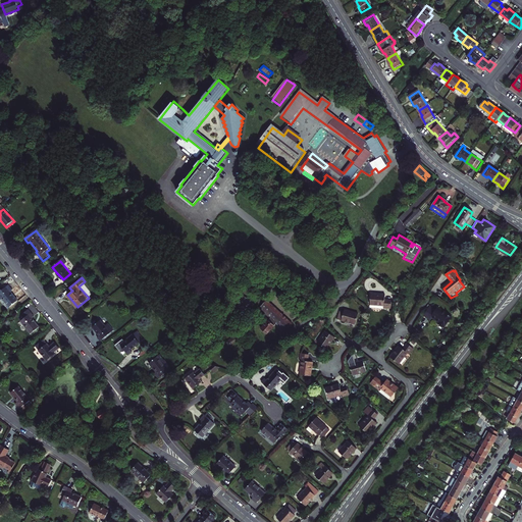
[(9,285),(0,293),(0,295),(10,308),(18,301),(14,296),(11,293),(13,291),(9,285)]
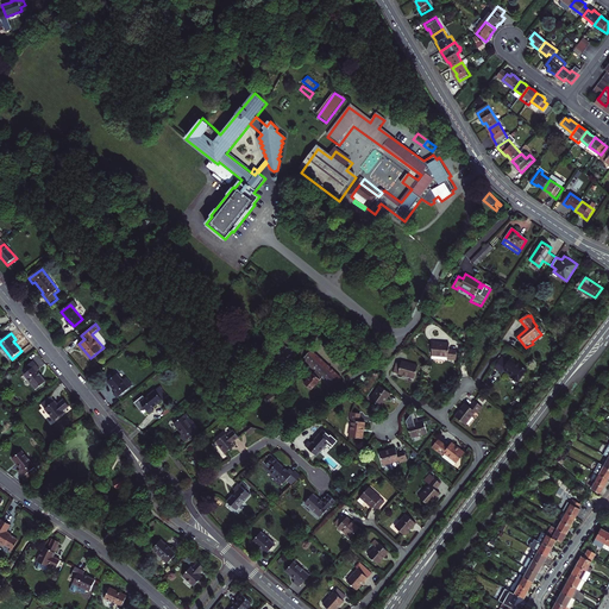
[(433,343),(433,356),(449,357),(449,359),(457,360),(457,350),(450,350),(450,346),(450,343),(433,343)]
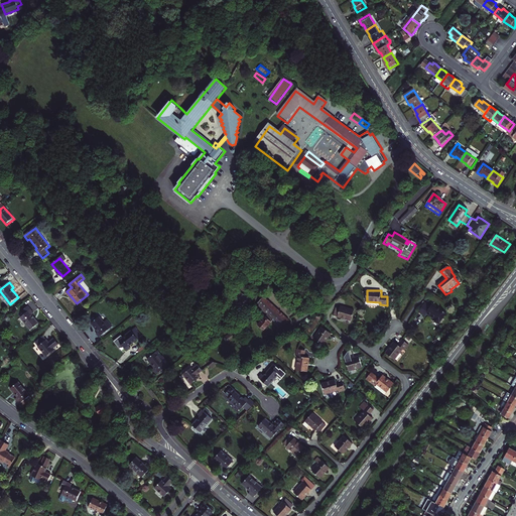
[(274,317),(281,325),(290,317),(264,294),(257,302),(268,312),(259,323),(265,328),(274,317)]
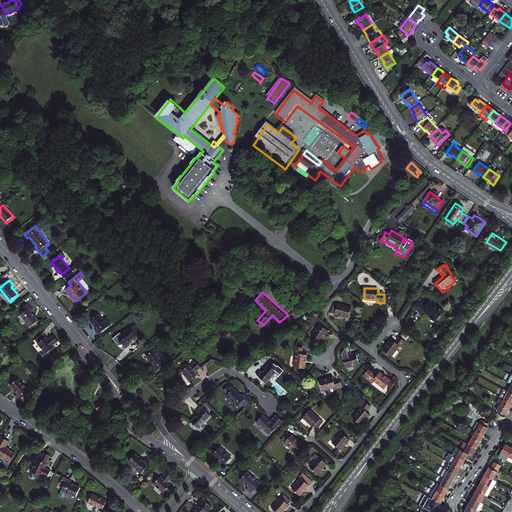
[(334,302),(331,311),(342,314),(349,316),(352,306),(338,302),(338,303),(334,302)]
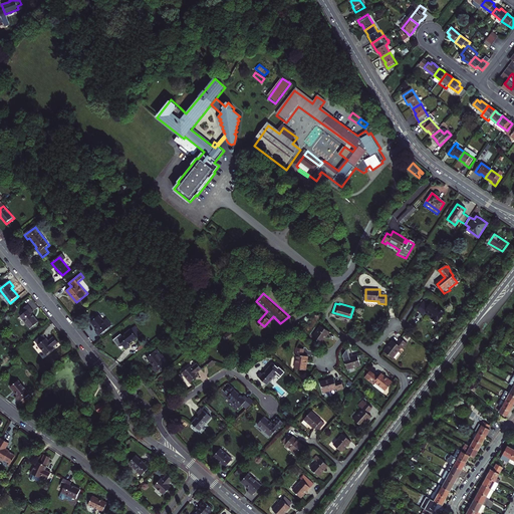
[(21,316),(31,329),(39,322),(34,316),(32,313),(33,312),(28,305),(22,310),(25,313),(21,316)]
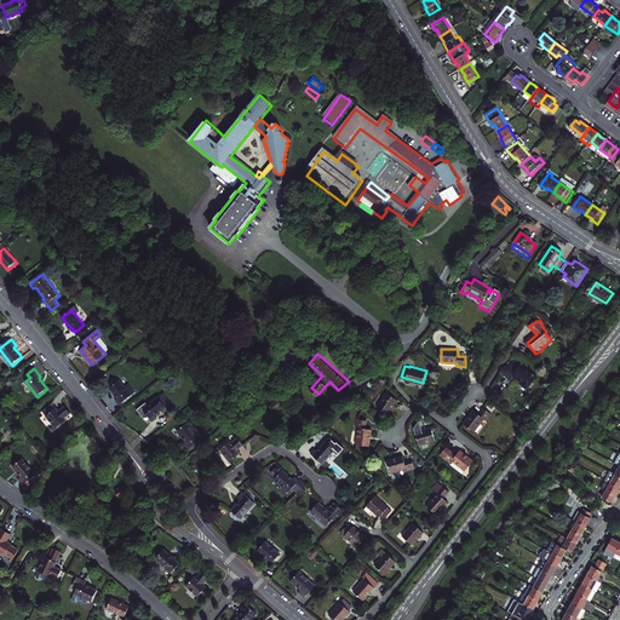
[(506,383),(514,388),(516,384),(524,390),(523,391),(530,396),(539,383),(523,372),(521,375),(518,373),(514,371),(506,383)]
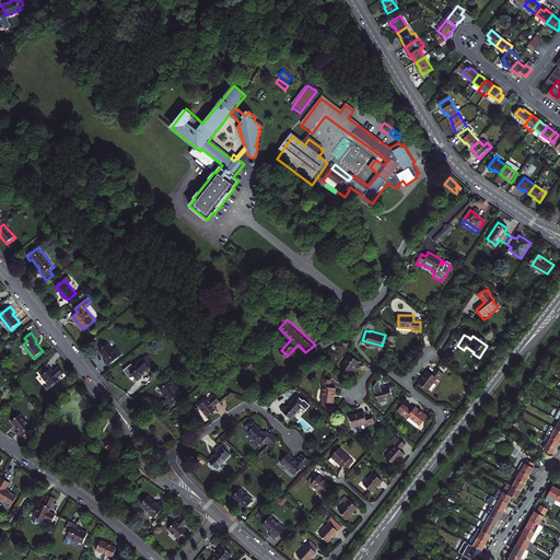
[(108,366),(123,354),(116,347),(113,349),(107,343),(98,351),(105,358),(107,360),(105,362),(108,366)]
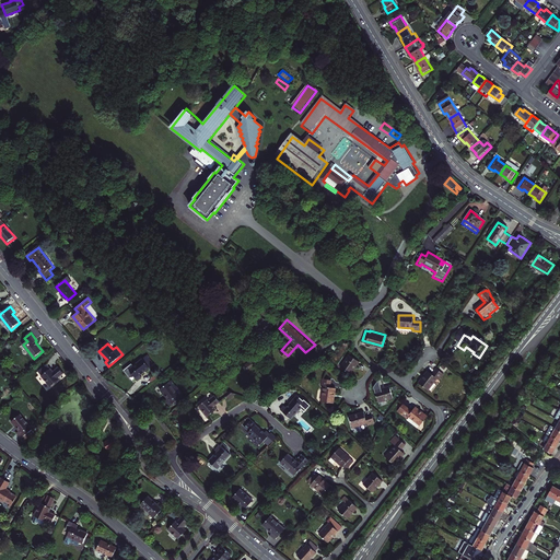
[(348,353),(339,365),(349,373),(351,369),(358,361),(348,353)]
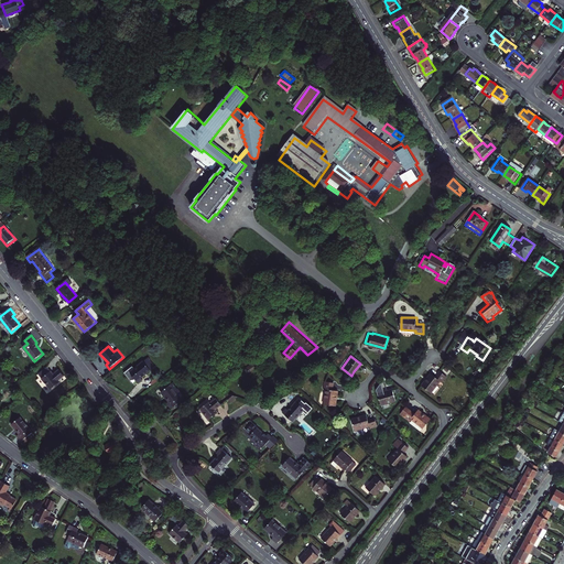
[(158,366),(150,357),(134,369),(132,367),(123,375),(128,379),(131,383),(137,378),(140,382),(144,379),(143,377),(158,366)]
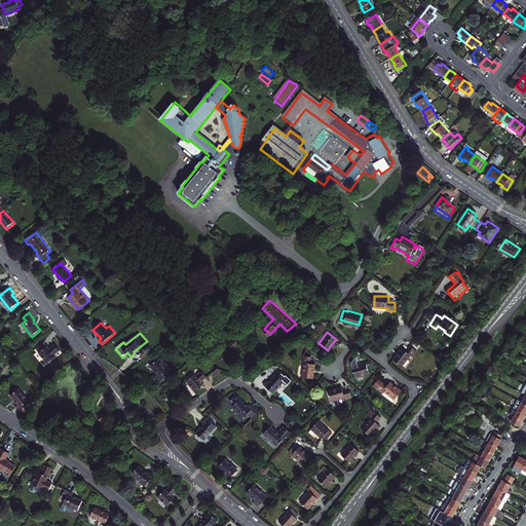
[(46,344),(38,351),(47,363),(55,355),(54,354),(60,350),(55,344),(49,348),(48,346),(46,344)]
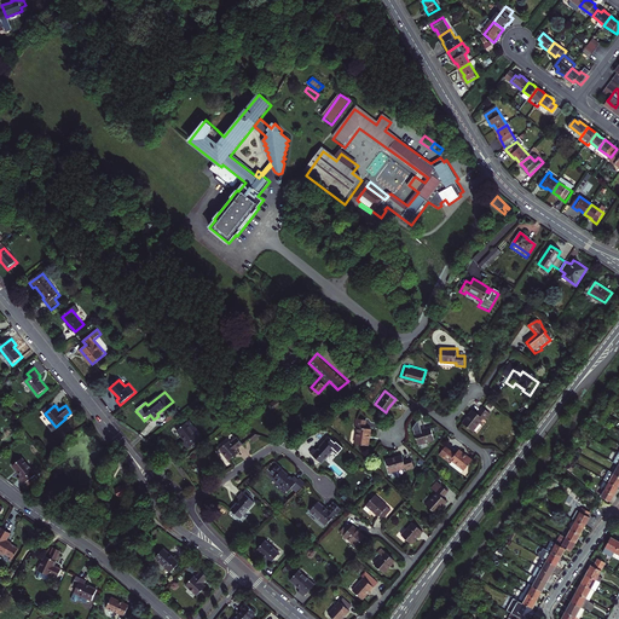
[(473,410),(463,423),(474,431),(480,422),(484,418),(486,420),(491,412),(484,406),(478,414),(473,410)]
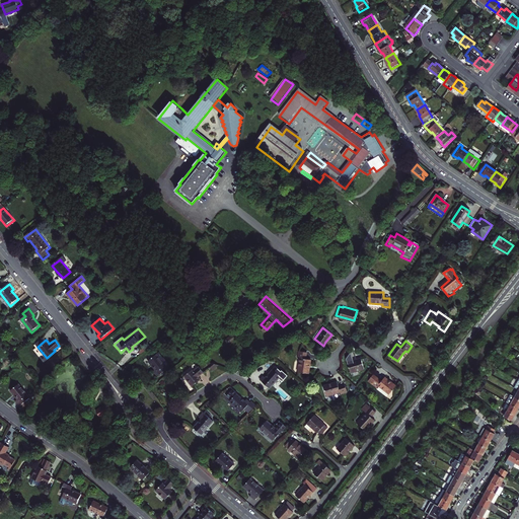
[(297,357),(298,358),(296,371),(306,373),(309,360),(307,359),(305,359),(306,352),(298,351),(297,357)]
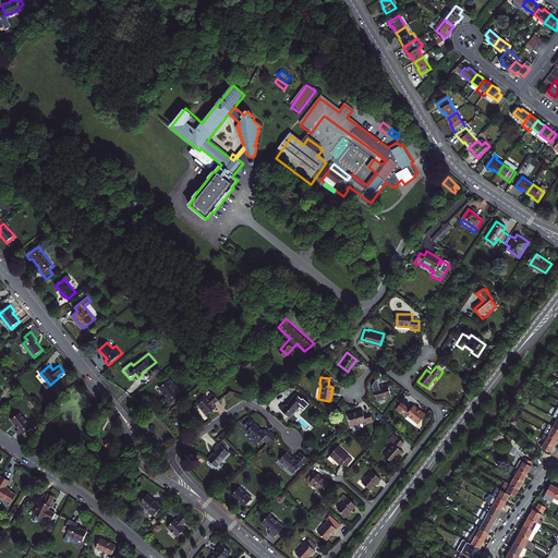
[(182,395),(170,379),(161,387),(167,395),(169,397),(167,398),(171,403),(182,395)]
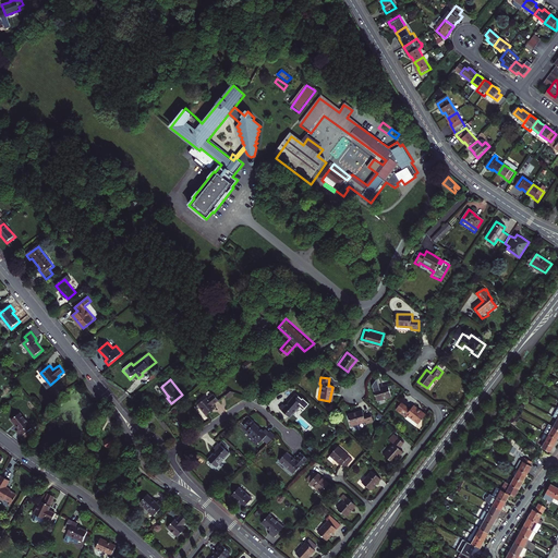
[(377,388),(373,389),(376,400),(391,396),(387,385),(377,388)]
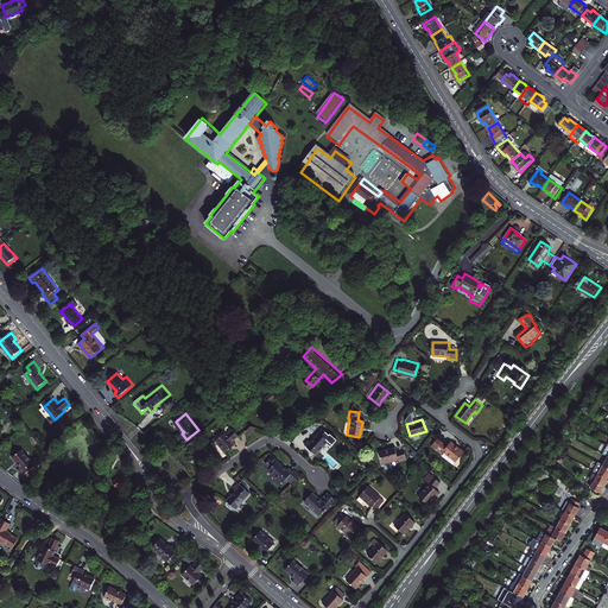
[(323,428),(311,439),(310,438),(305,443),(310,448),(317,454),(328,442),(331,445),(339,438),(331,432),(330,434),(323,428)]
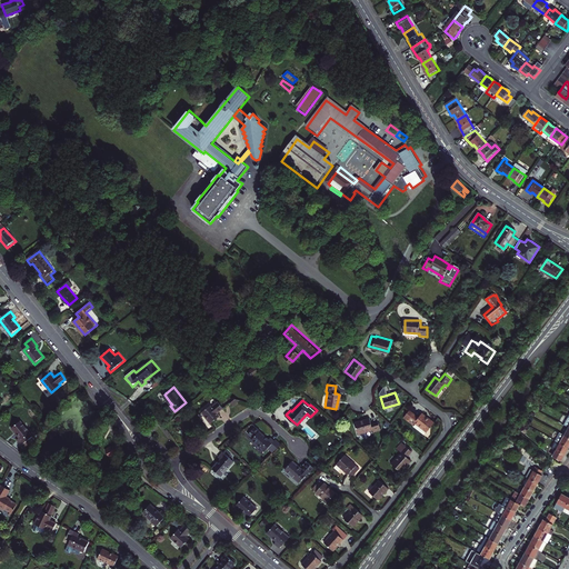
[(213,405),(203,411),(212,423),(221,417),(219,413),(221,411),(226,409),(220,402),(215,407),(213,405)]
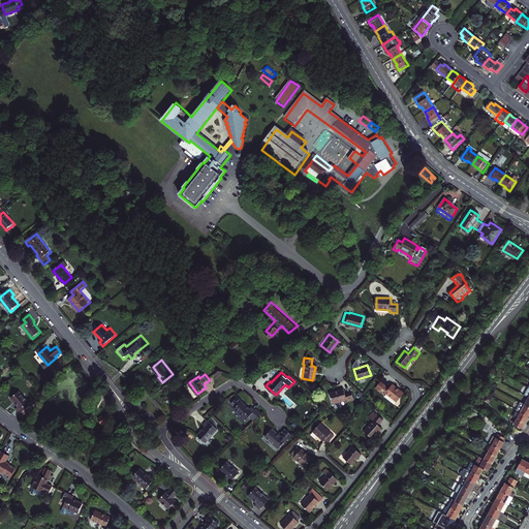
[(375,387),(384,395),(385,393),(397,402),(404,393),(393,383),(390,387),(384,383),(380,380),(375,387)]
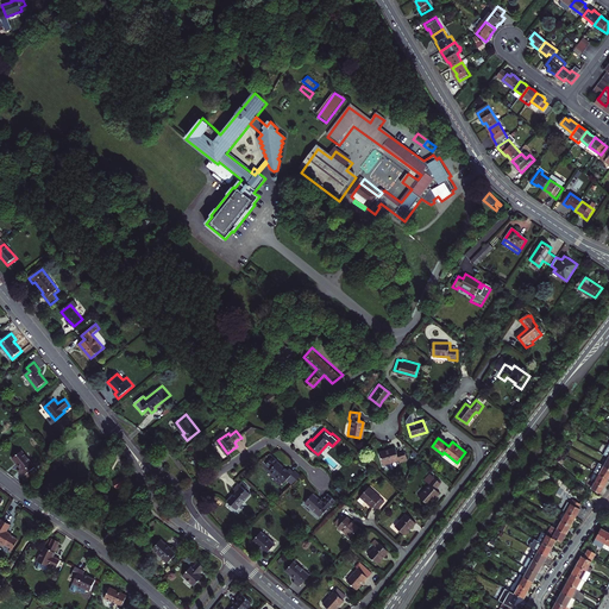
[(389,449),(380,451),(383,464),(399,459),(399,463),(407,460),(405,451),(396,452),(395,446),(389,449)]
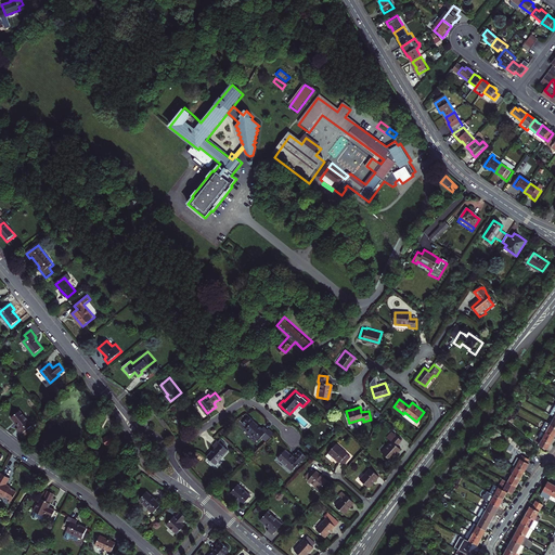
[(28,429),(33,426),(21,411),(12,418),(20,427),(17,429),(20,431),(22,435),(23,434),(25,437),(30,433),(28,429)]
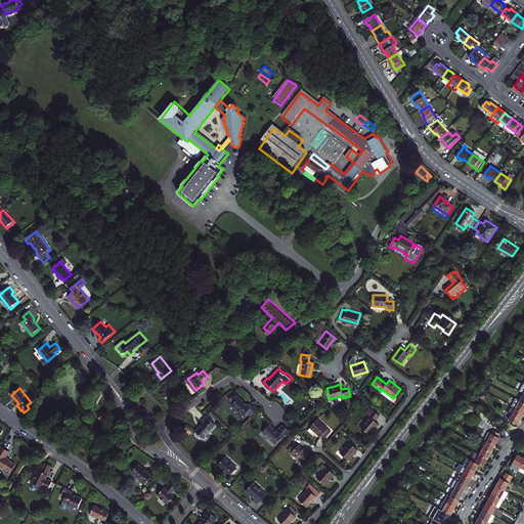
[(245,400),(239,397),(232,404),(245,416),(253,405),(250,402),(249,404),(245,400)]
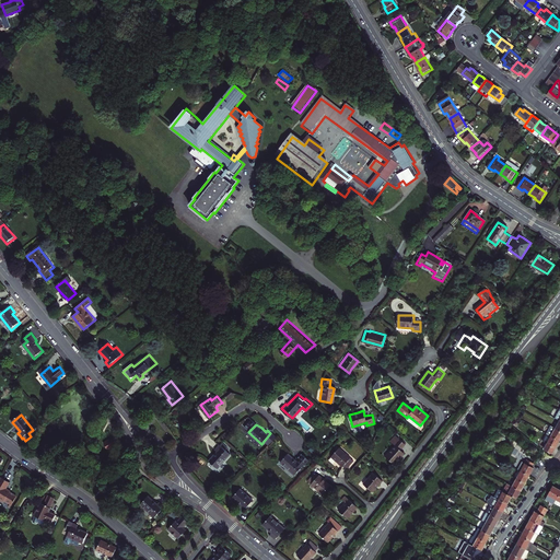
[(559,441),(551,436),(547,434),(544,440),(548,442),(545,448),(553,453),(557,446),(559,441)]
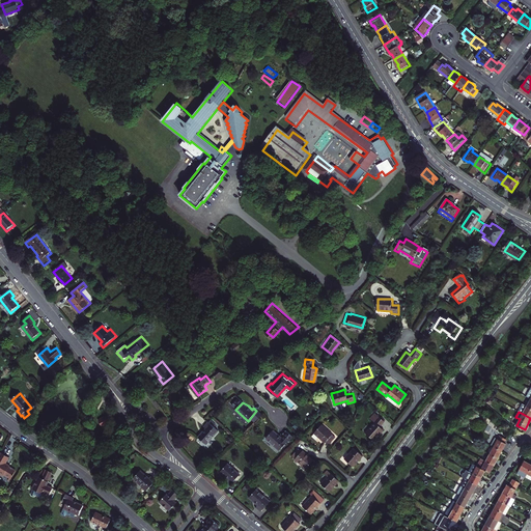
[(365,432),(374,440),(376,437),(384,428),(380,425),(385,420),(378,415),(373,419),(375,421),(365,432)]
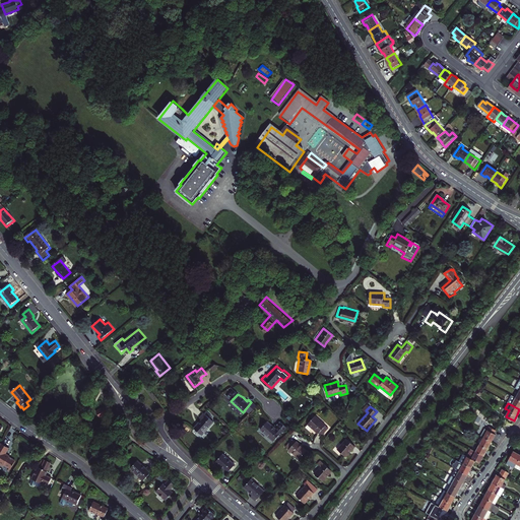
[(104,414),(101,409),(96,411),(101,418),(106,416),(105,414),(104,414)]
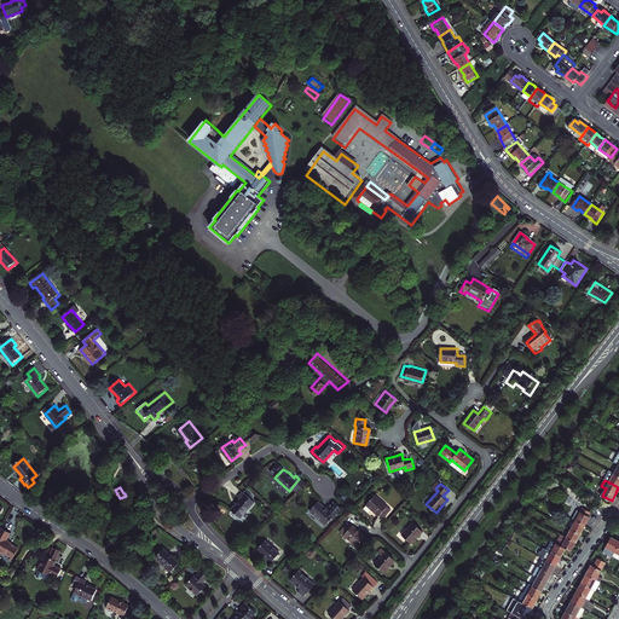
[(244,492),(243,491),(238,497),(241,499),(231,509),(236,514),(241,518),(255,502),(250,497),(252,495),(247,490),(244,492)]
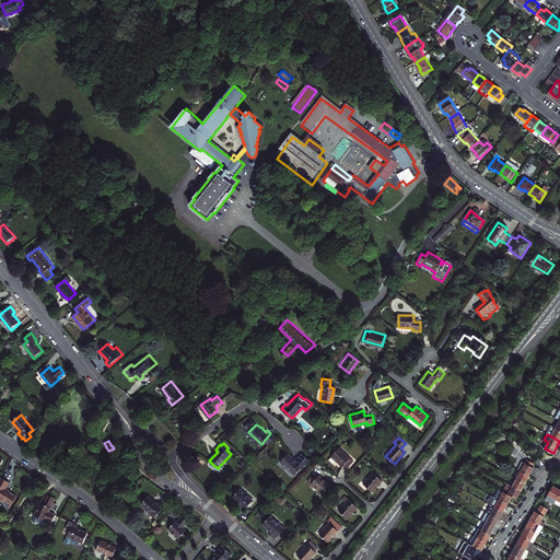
[(342,465),(343,465),(348,467),(354,459),(339,446),(331,455),(342,465)]
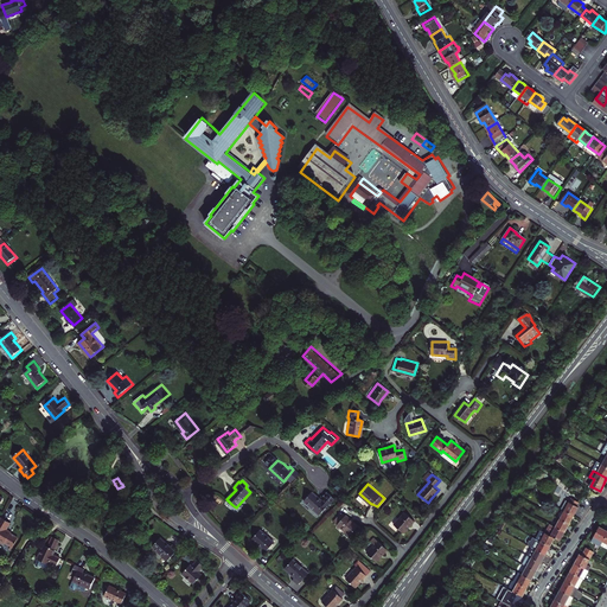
[(313,491),(305,500),(320,515),(336,497),(328,491),(324,497),(325,498),(323,499),(318,494),(313,491)]
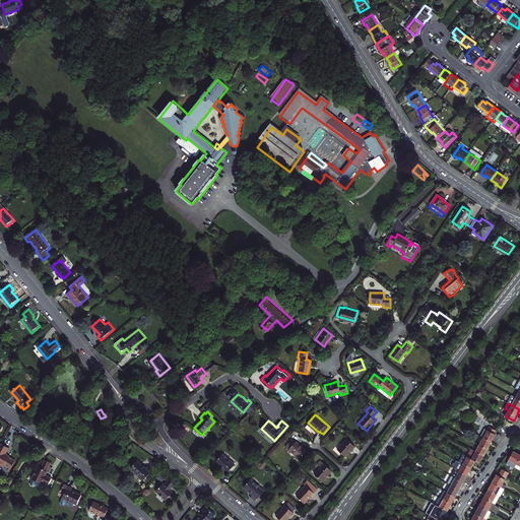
[(486,430),(482,438),(491,442),(493,438),(495,435),(493,434),(495,431),(489,427),(486,430)]
